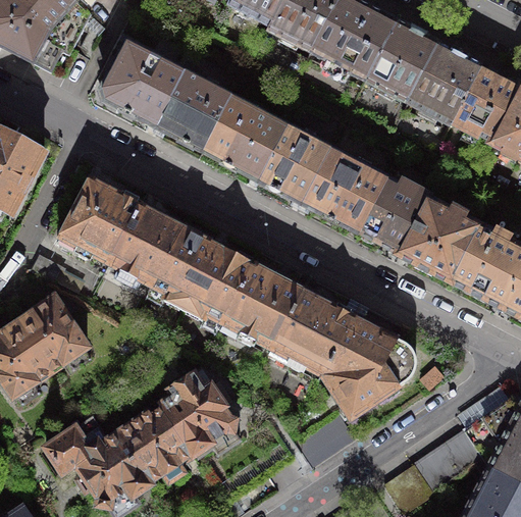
[(0,43),(50,68),(61,48),(62,46),(43,37),(48,29),(16,0),(0,0),(0,43)]
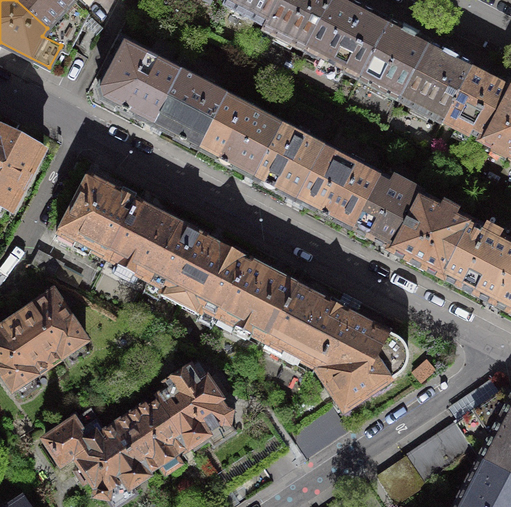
[(16,0),(47,28),(42,36),(61,45),(60,47),(67,51),(88,10),(77,0),(16,0)]
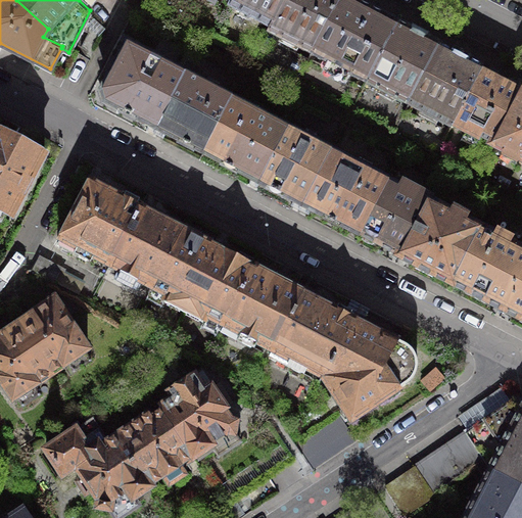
[(267,27),(268,28),(282,0),(228,0),(228,1),(269,21),(267,27)]
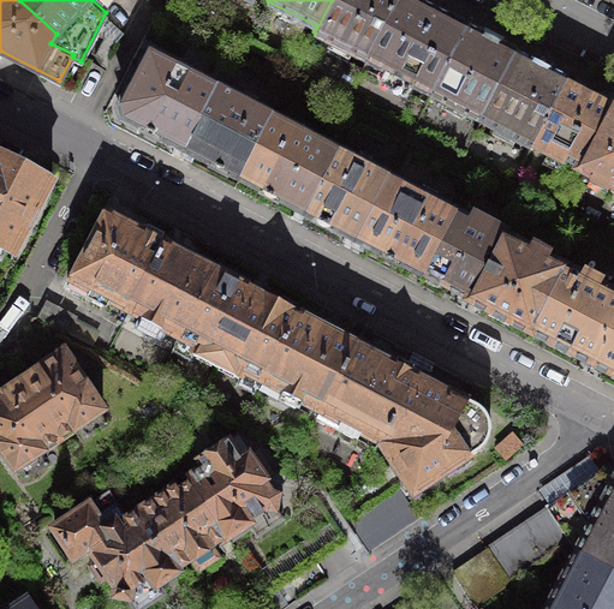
[(364,58),(394,0),(332,0),(315,33),(364,58)]
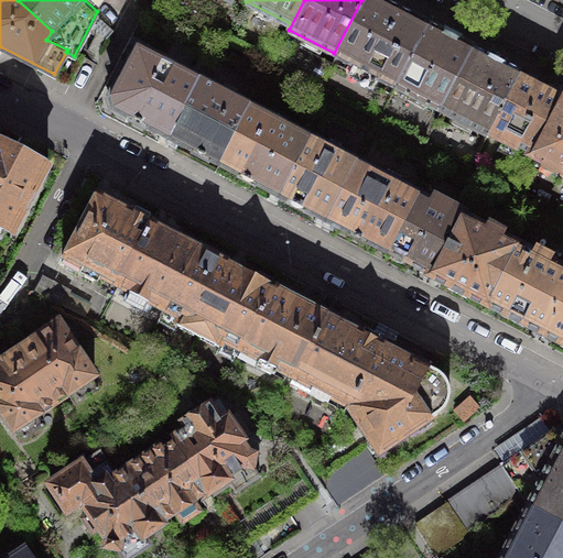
[(419,15),(389,0),(361,0),(334,53),(393,84),(428,20),(419,15)]
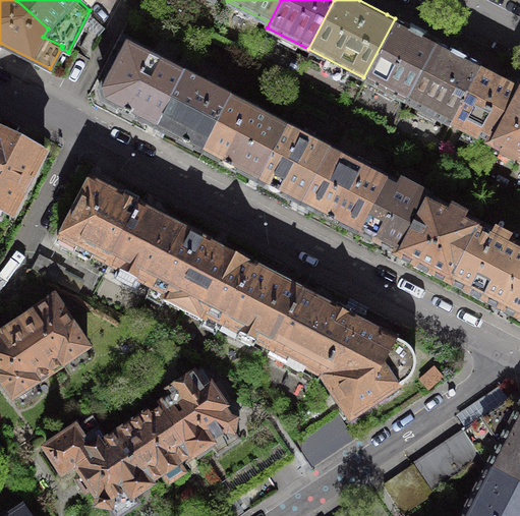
[(429,37),(395,18),(363,77),(406,100),(437,40),(429,37)]
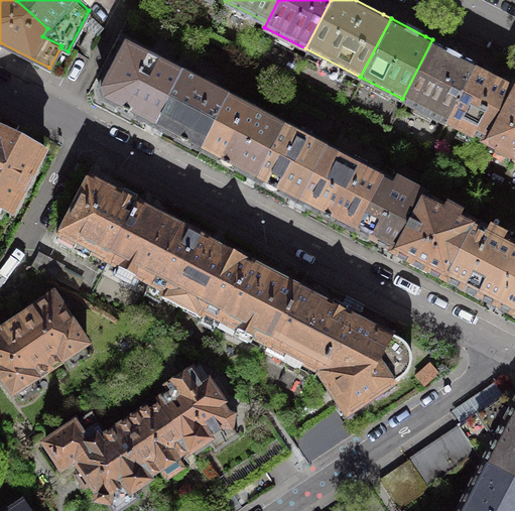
[(147,119),(154,123),(182,69),(124,38),(100,86),(103,96),(147,119)]
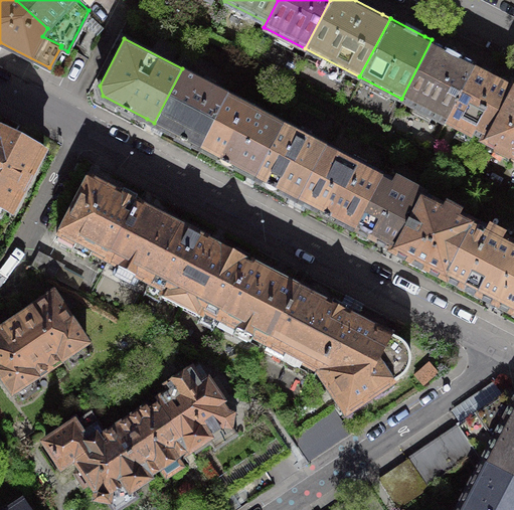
[(439,43),(432,39),(401,99),(443,121),(474,61),(439,43)]
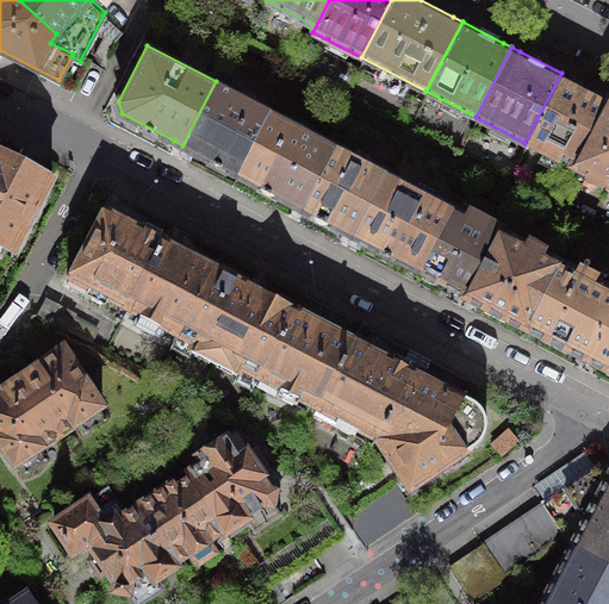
[(561,73),(524,143),(527,144),(528,143),(542,150),(545,147),(573,161),(572,163),(573,164),(608,98),(570,78),(561,73)]
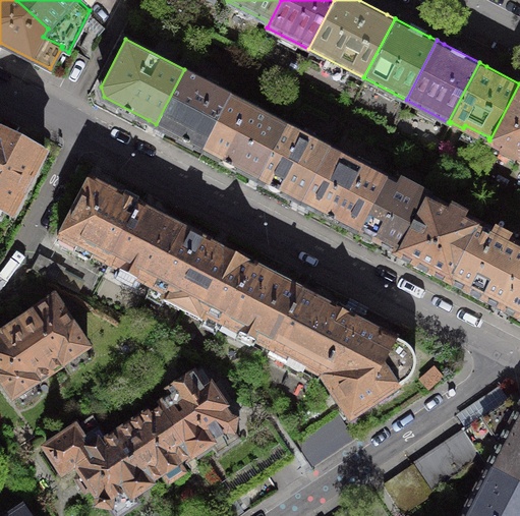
[(230,93),(184,69),(156,124),(164,128),(201,148),(230,93)]
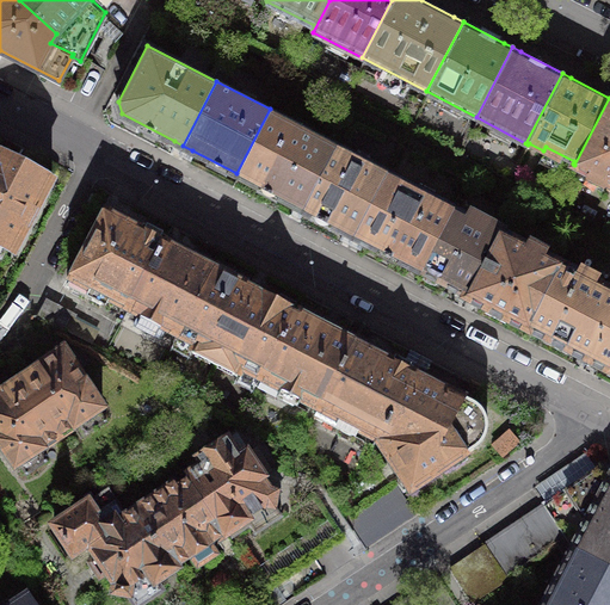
[(609,98),(574,165),(609,183),(609,98)]
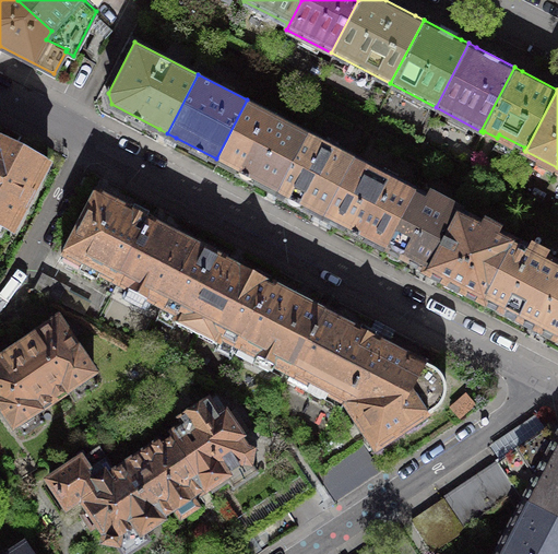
[(247,99),(216,158),(268,186),(276,190),(307,131),(247,99)]
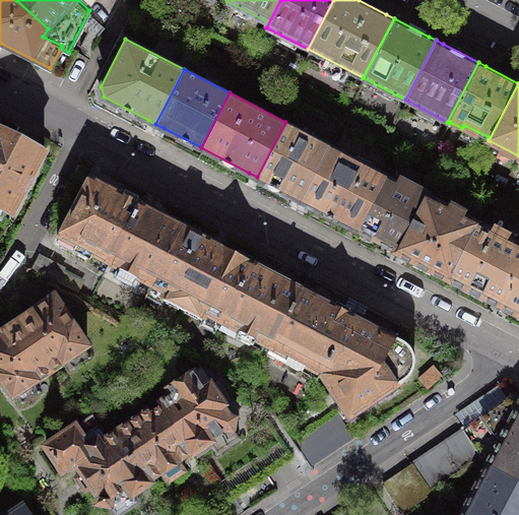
[(285,122),(257,177),(292,195),(300,199),(328,144),(285,122)]
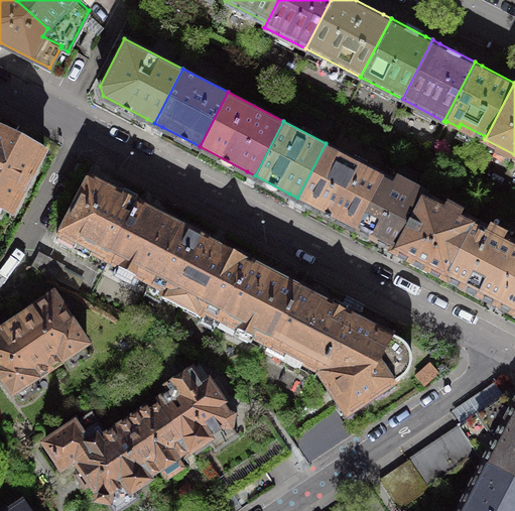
[(13,134),(0,127),(0,204),(11,210),(42,149),(13,134)]
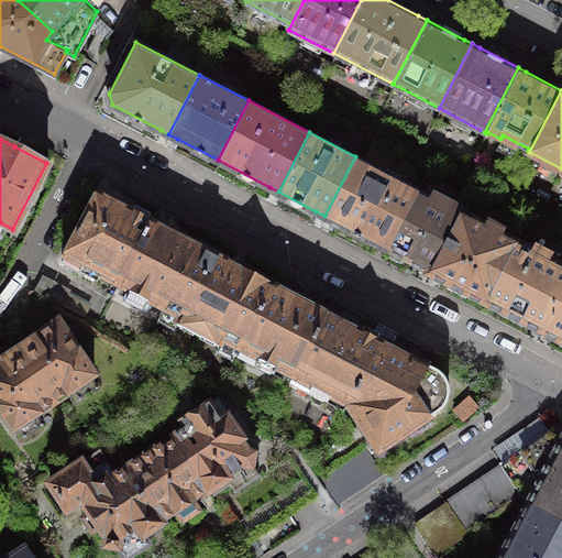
[(417,188),(355,156),(324,216),(333,220),(385,248),(417,188)]
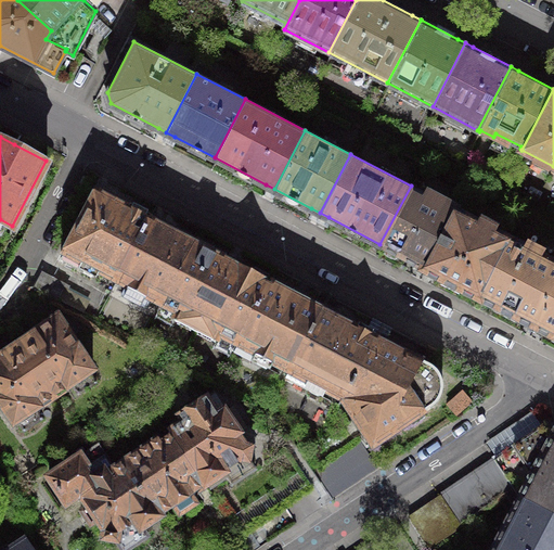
[(115,277),(149,214),(120,200),(93,186),(61,248),(63,250),(60,256),(90,271),(99,269),(99,268),(115,277)]
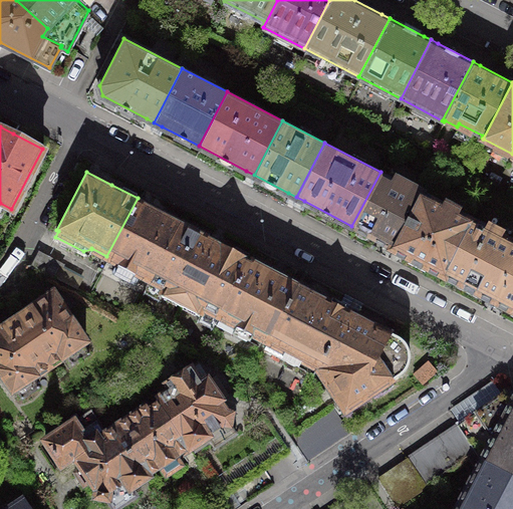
[(380,172),(351,226),(352,227),(352,226),(383,242),(392,246),(392,247),(422,189),(409,182),(407,186),(380,172)]
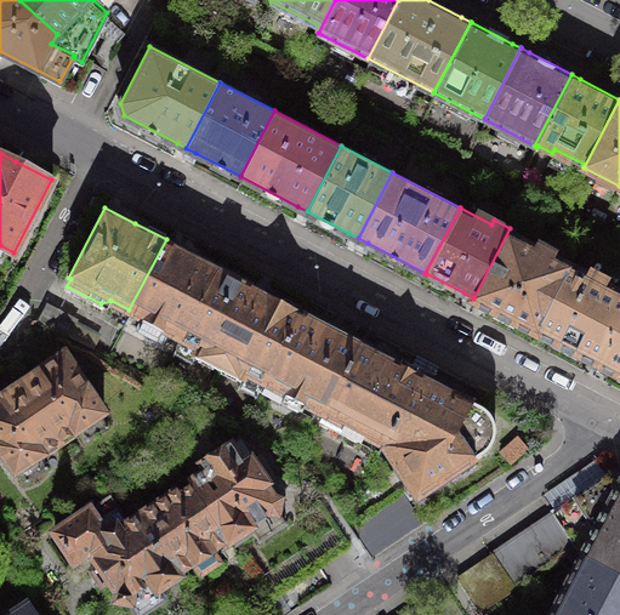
[(535,331),(569,265),(510,234),(512,229),(510,228),(473,299),(482,303),(495,309),(493,313),(512,323),(513,319),(535,331)]
